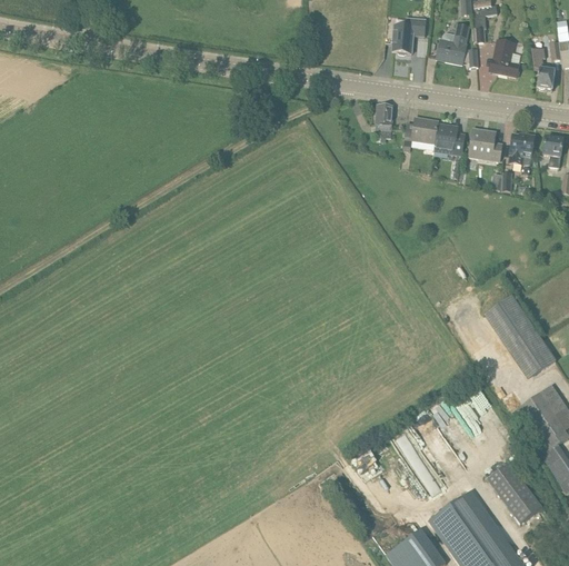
[(459,0),(460,10),(472,9),(471,0),(459,0)]
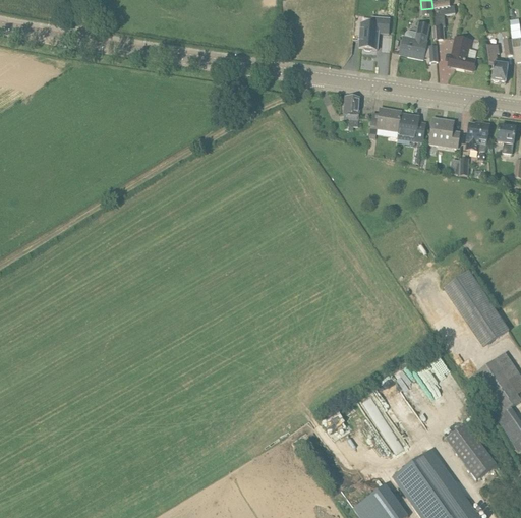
[(445,25),(444,15),(454,13),(453,6),(435,8),(435,14),(433,14),(435,23),(436,39),(444,39),(443,25),(445,25)]
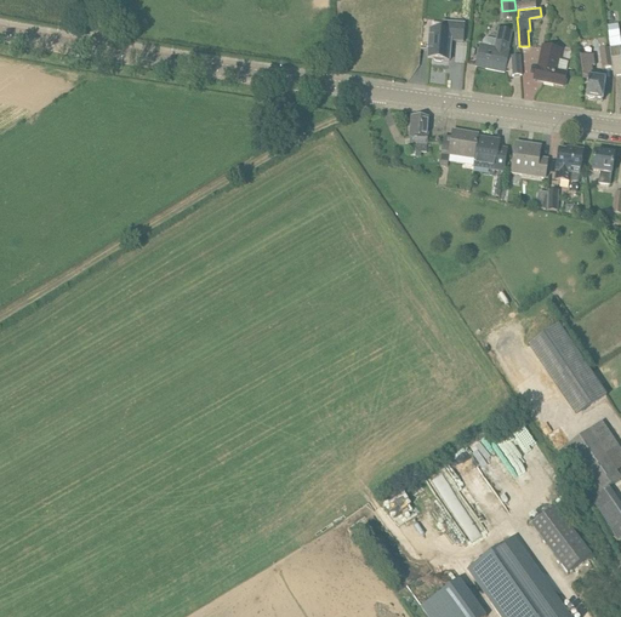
[(422,18),(421,34),(429,35),(427,56),(433,57),(436,58),(440,60),(443,57),(449,58),(451,38),(463,39),(465,21),(443,20),(422,18)]
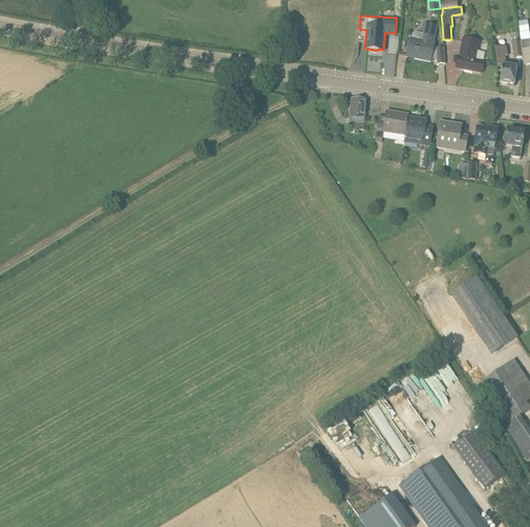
[(519,31),(528,29),(527,18),(518,20),(519,31)]
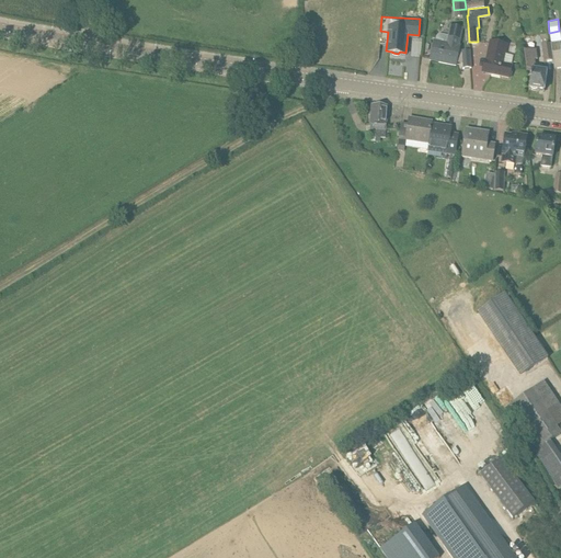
[(470,54),(469,47),(461,48),(461,49),(459,48),(460,43),(459,43),(464,25),(450,22),(447,33),(439,32),(438,32),(437,32),(436,33),(435,37),(434,37),(432,46),(430,57),(456,63),(456,60),(462,61),(462,66),(471,65),(470,54)]
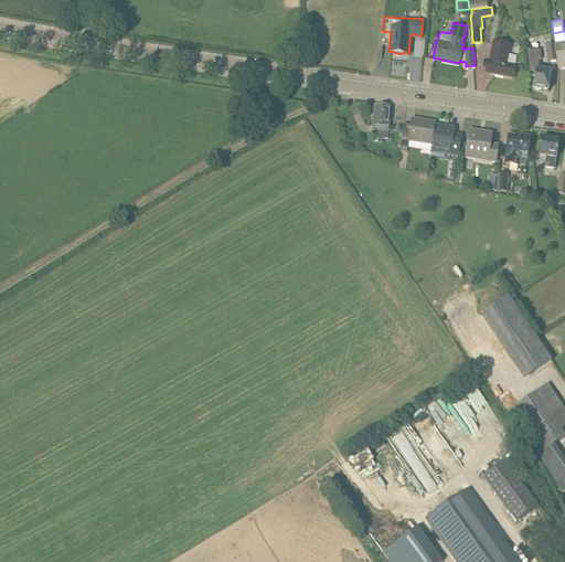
[(553,33),(554,42),(564,41),(563,32),(553,33)]
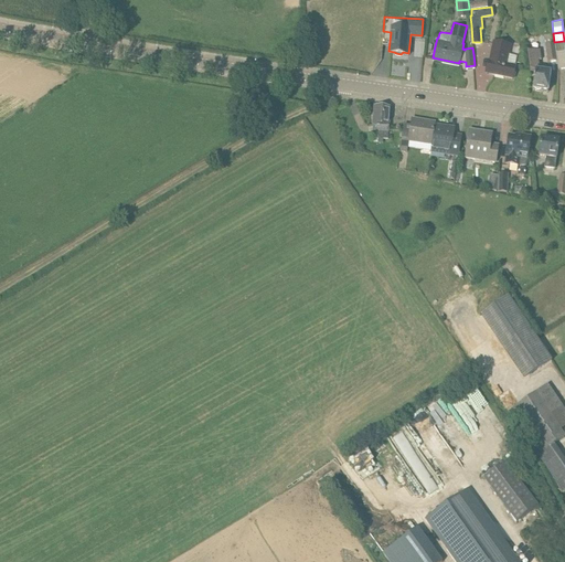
[(512,76),(514,65),(505,63),(509,44),(493,41),(489,60),(488,59),(486,71),(512,76)]
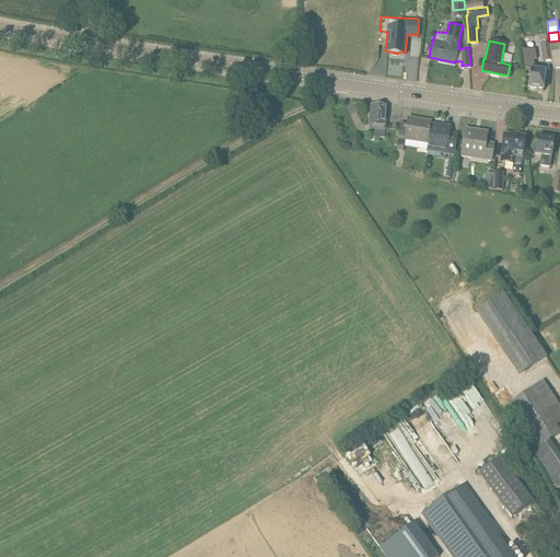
[(553,67),(559,65),(559,47),(559,41),(549,42),(552,58),(553,67)]
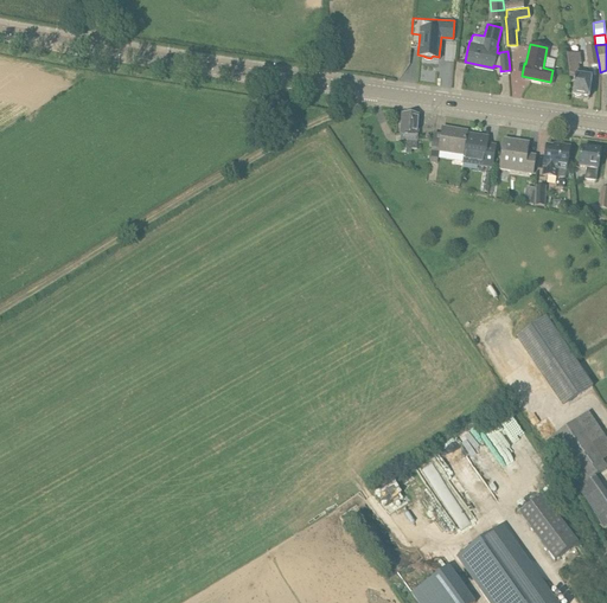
[(588,64),(599,63),(595,45),(586,46),(588,64)]
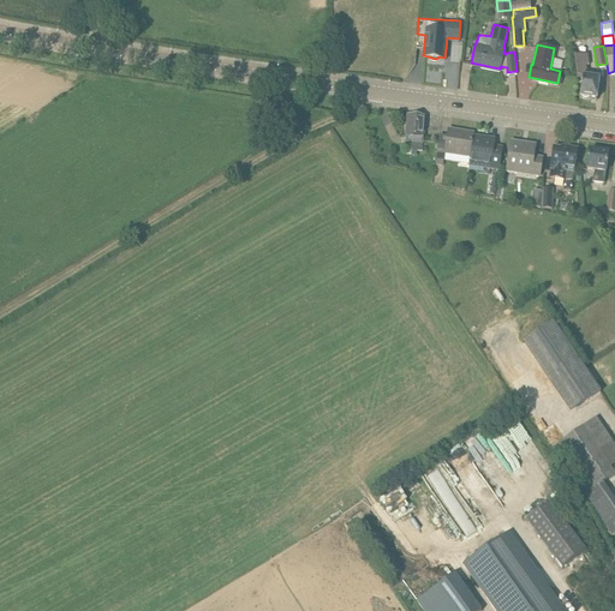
[(597,97),(601,77),(586,75),(585,64),(589,64),(586,53),(573,55),(577,75),(583,76),(579,95),(597,97)]
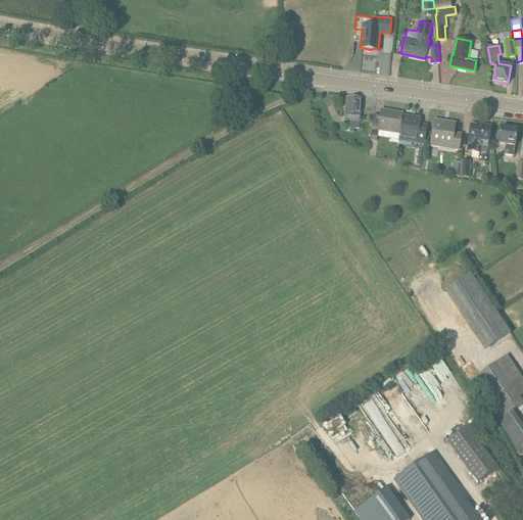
[(359,127),(361,106),(361,96),(346,95),(345,105),(345,113),(344,121),(349,122),(349,130),(354,131),(354,127),(359,127)]
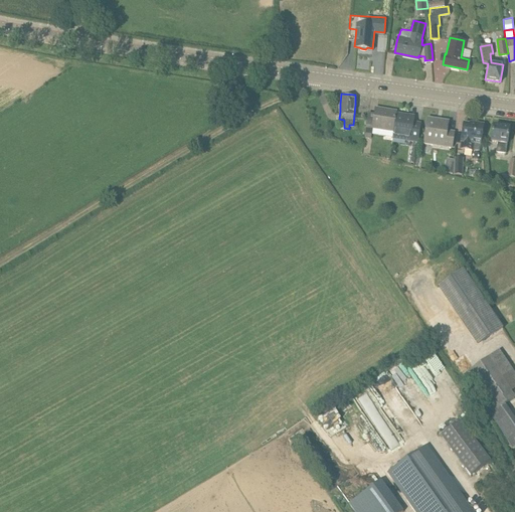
[(392,135),(396,112),(396,110),(375,107),(374,112),(367,111),(364,131),(364,135),(371,136),(371,132),(392,135)]
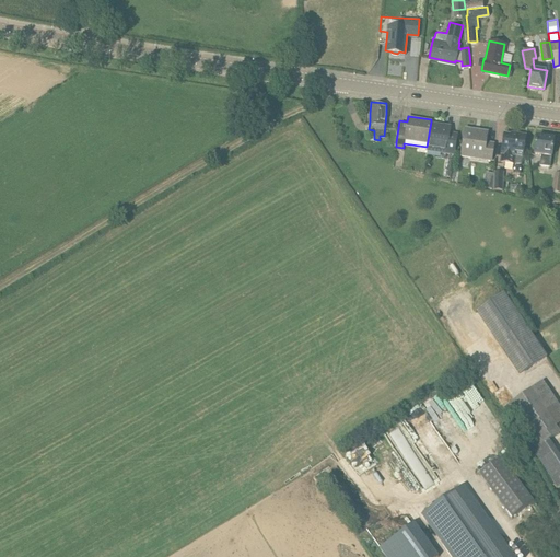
[(447,146),(446,151),(454,152),(457,131),(450,130),(451,124),(431,122),(428,140),(428,142),(447,146)]
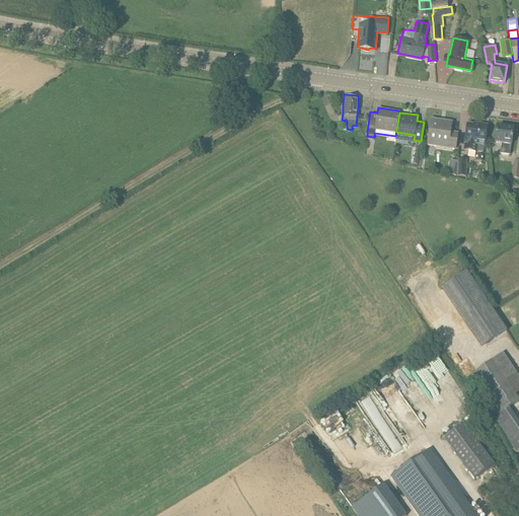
[(458,132),(450,130),(452,121),(431,117),(427,143),(455,147),(458,132)]
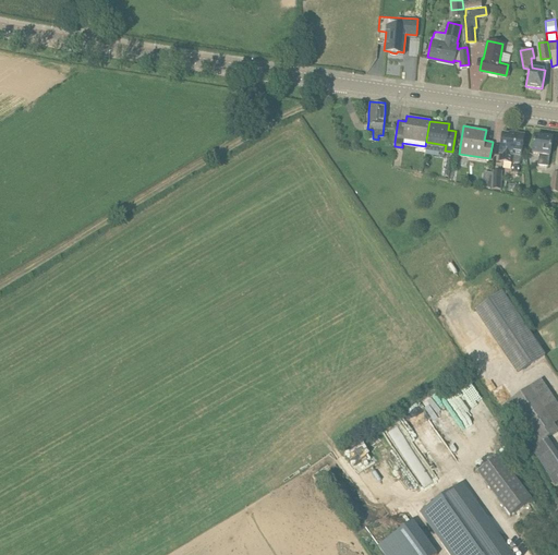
[(521,155),(524,133),(514,132),(513,133),(502,132),(499,152),(500,152),(499,159),(511,160),(513,154),(521,155)]
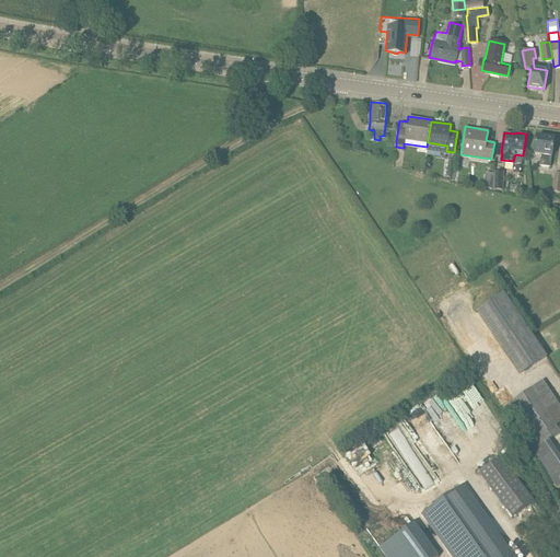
[(549,165),(552,148),(553,137),(537,135),(535,146),(534,153),(541,153),(539,163),(549,165)]
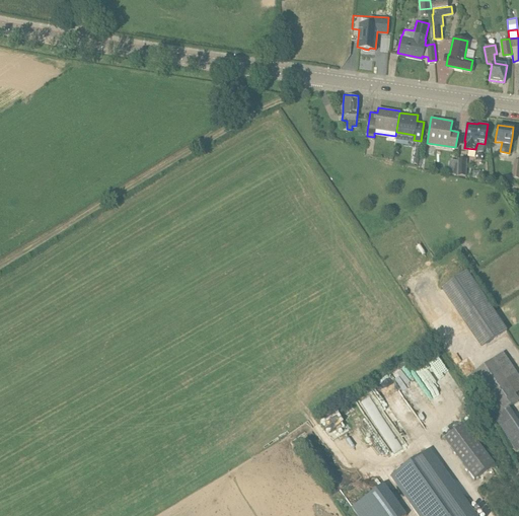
[(467,157),(458,156),(457,173),(466,173),(467,157)]
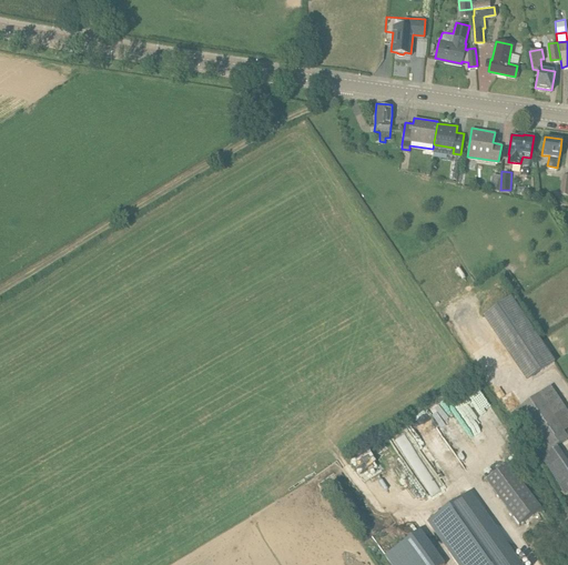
[(486,313),(526,381),(555,364),(515,296),(486,313)]
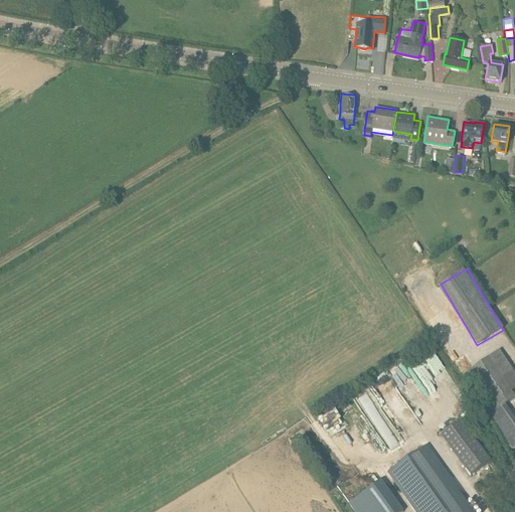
[(504,401),(514,393),(514,372),(498,347),(463,371),(490,411),(504,401)]
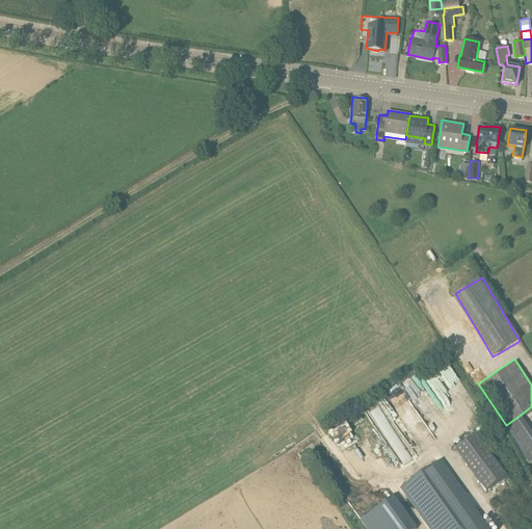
[(383,399),(369,407),(397,457),(414,448),(400,425),(420,415),(411,399),(390,411),(383,399)]
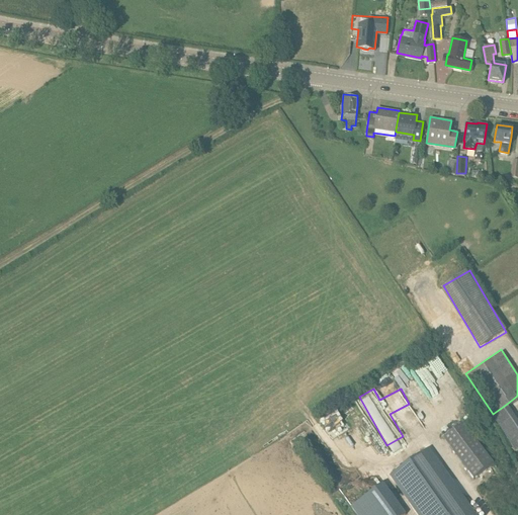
[(463,421),(443,435),(472,477),(493,462),(463,421)]
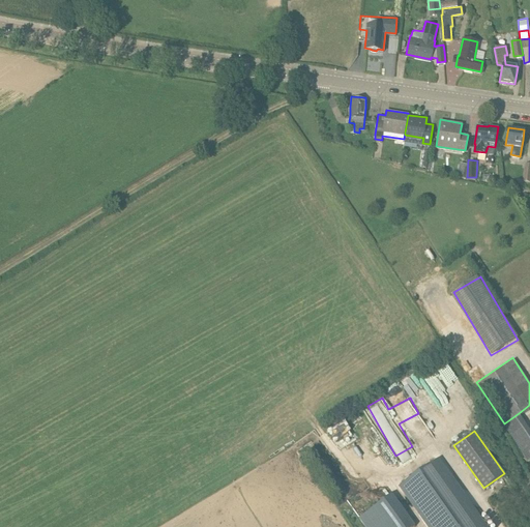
[(369,526),(409,526),(413,524),(392,494),(360,516),(369,526)]
